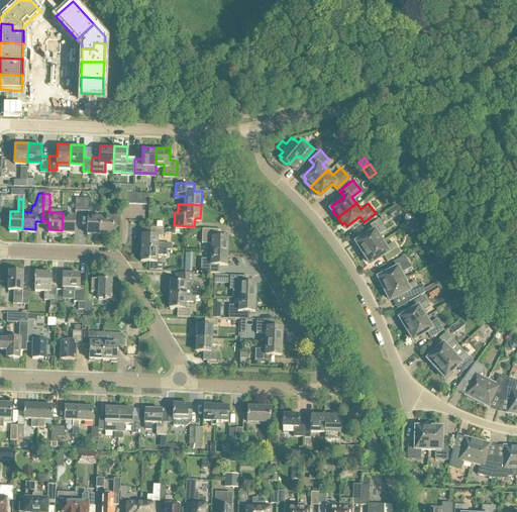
[(101,214),(100,231),(113,232),(113,224),(120,224),(120,211),(114,211),(113,215),(101,214)]
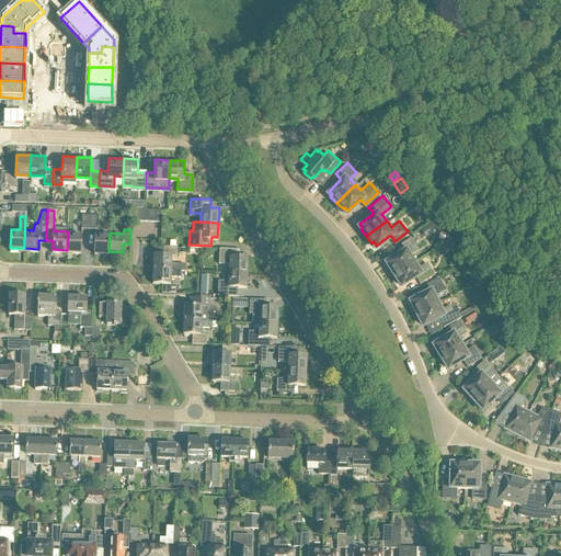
[(68,231),(67,250),(81,250),(81,231),(68,231)]
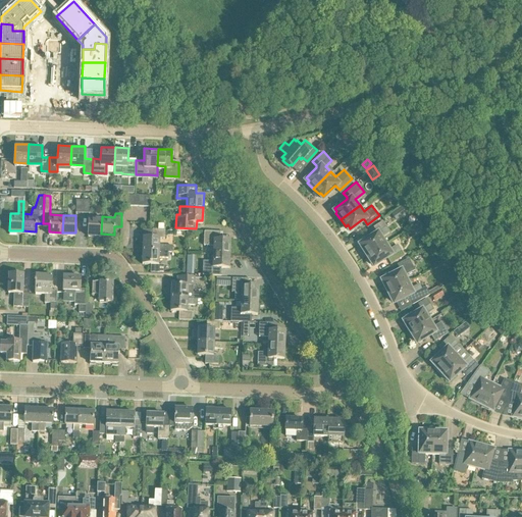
[(88,234),(101,234),(102,216),(89,216),(88,234)]
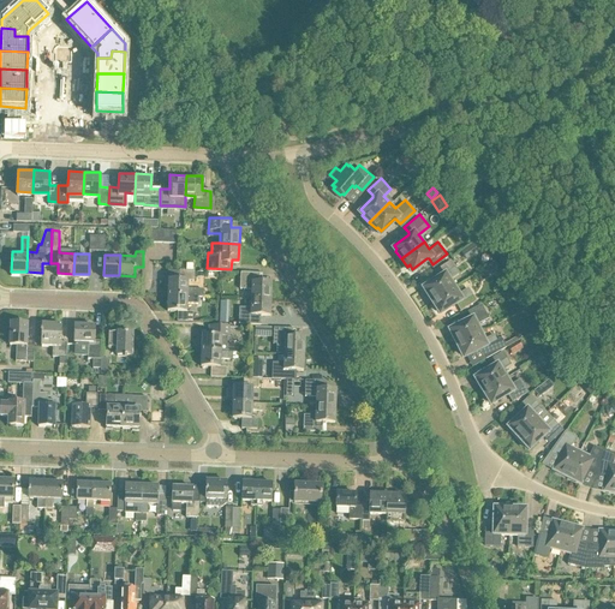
[(425,291),(430,299),(454,284),(449,276),(458,270),(451,258),(436,267),(440,274),(439,275),(424,285),(427,290),(425,291)]
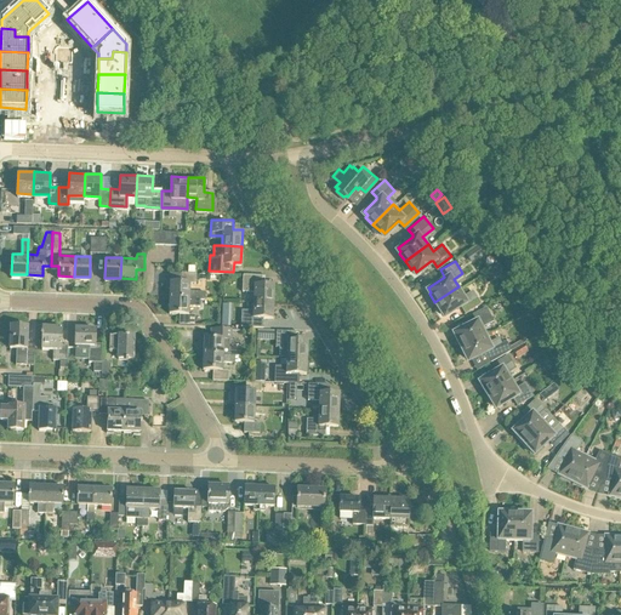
[(167,280),(167,288),(170,288),(170,295),(204,296),(205,289),(189,288),(189,280),(195,280),(197,271),(181,269),(181,279),(170,279),(170,280),(167,280)]
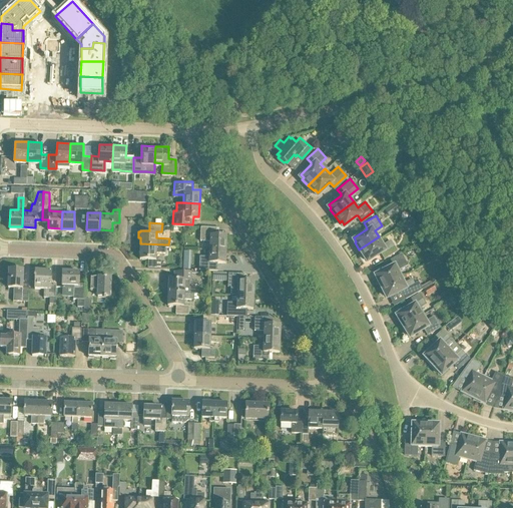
[(209,238),(209,246),(225,246),(226,233),(214,232),(214,225),(200,224),(200,238),(209,238)]
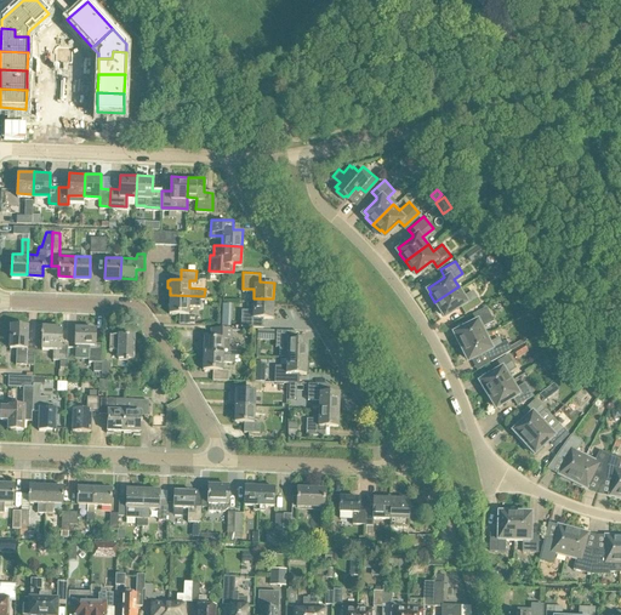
[(459,286),(434,302),(439,311),(442,308),(444,313),(460,303),(461,303),(466,309),(480,300),(472,288),(463,294),(459,286)]
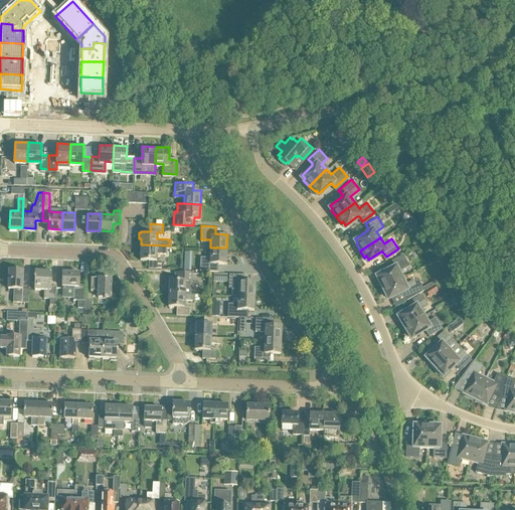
[(169,245),(141,244),(140,258),(149,258),(148,266),(161,267),(161,259),(156,258),(157,250),(166,250),(166,245),(169,245)]
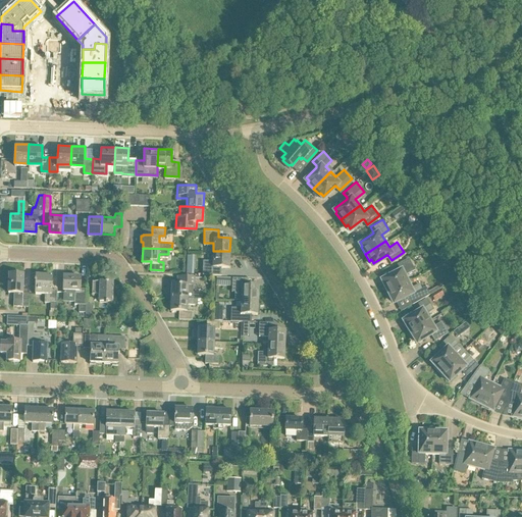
[(229,251),(213,251),(213,258),(203,258),(203,272),(217,272),(217,264),(229,265),(229,251)]
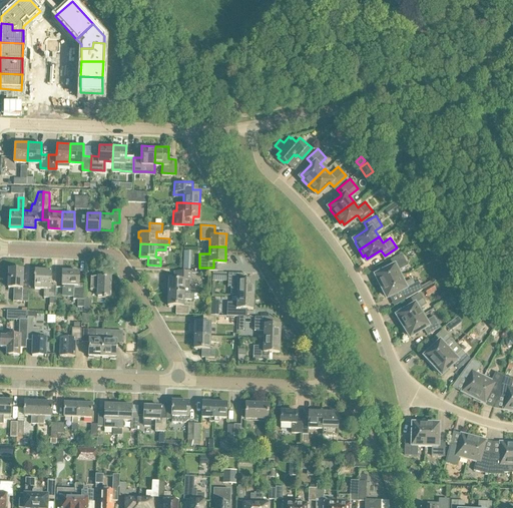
[(376,278),(380,285),(401,274),(397,268),(407,263),(402,251),(387,260),(389,265),(389,266),(376,273),(378,277),(376,278)]
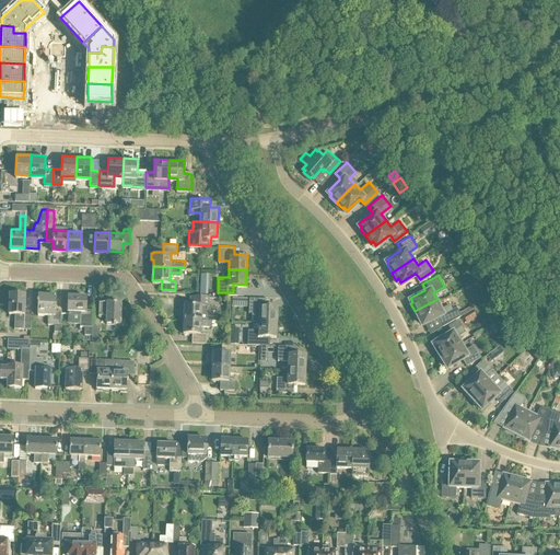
[(9,311),(15,311),(14,326),(31,326),(31,308),(24,308),(25,291),(9,291),(9,311)]
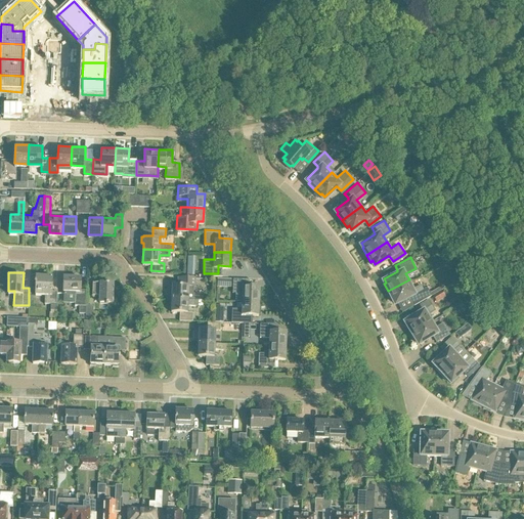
[(50,307),(57,307),(57,289),(51,289),(52,273),(36,273),(35,292),(45,292),(44,301),(51,301),(50,307)]
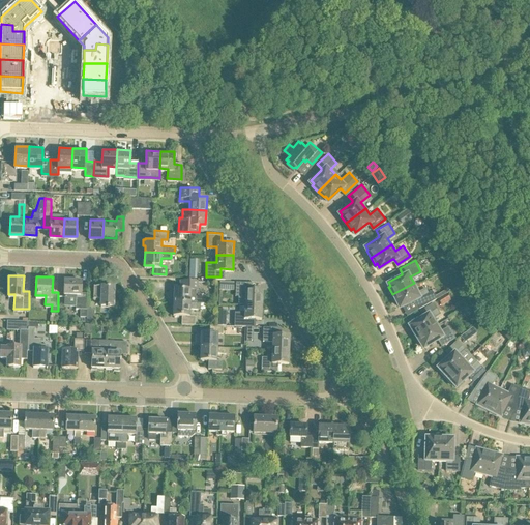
[(86,315),(87,305),(87,292),(81,292),(82,278),(64,278),(64,294),(76,295),(76,305),(80,307),(80,314),(86,315)]
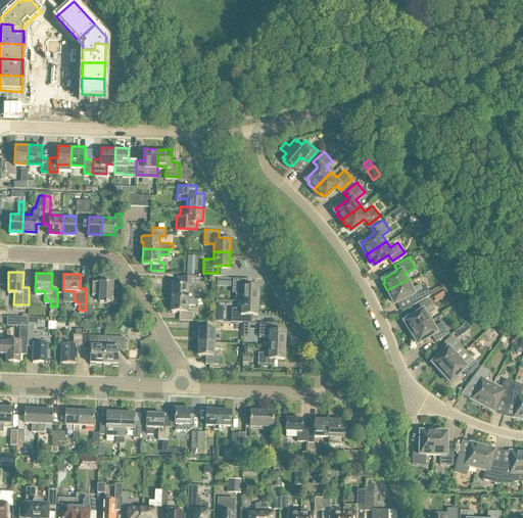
[(172,289),(172,295),(198,296),(202,296),(202,290),(193,290),(194,275),(178,274),(178,282),(172,282),(172,283),(170,283),(170,289),(172,289)]
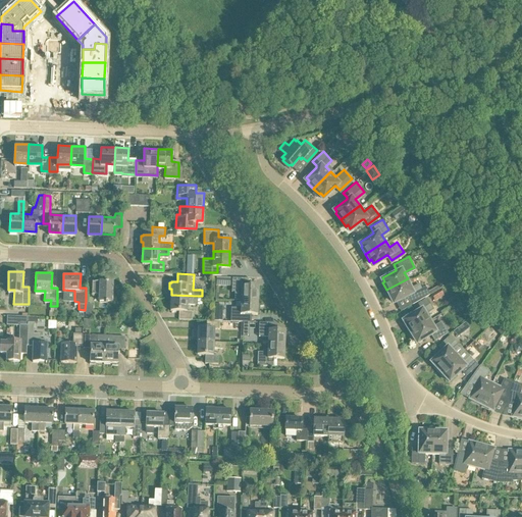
[(242,290),(242,297),(258,298),(258,283),(246,283),(247,275),(232,275),(231,289),(242,290)]
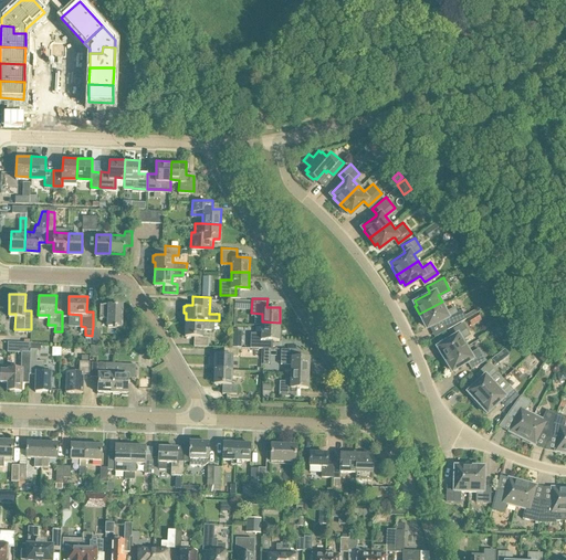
[(107,316),(107,324),(122,324),(122,303),(100,302),(100,315),(107,316)]
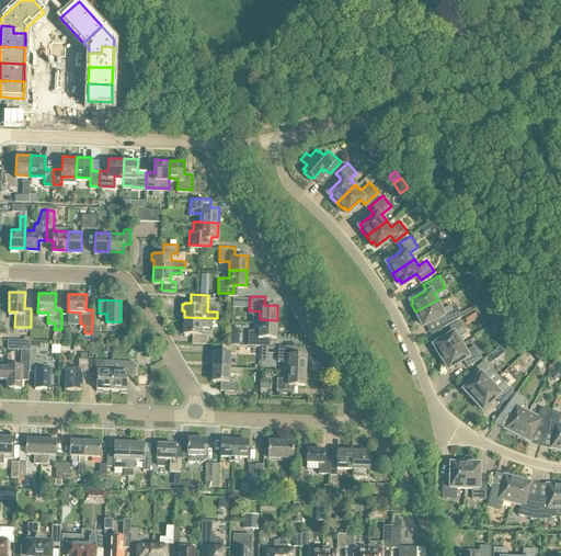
[(438,299),(415,311),(419,319),(421,319),(423,322),(437,316),(439,316),(444,325),(461,314),(457,306),(454,308),(450,303),(442,307),(438,299)]
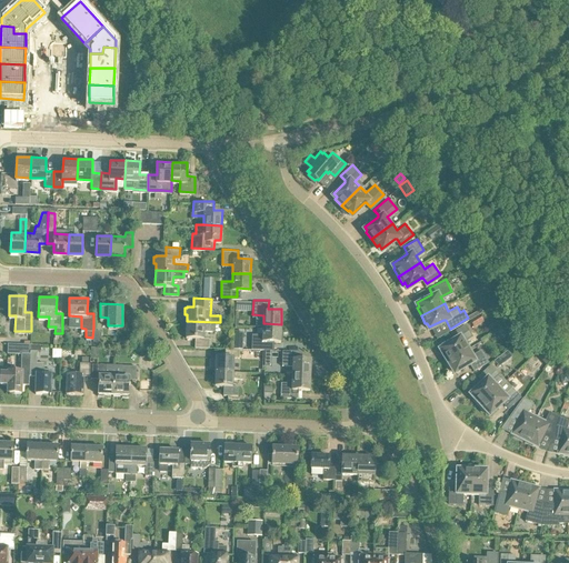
[(477,312),(470,317),(469,318),(473,324),(483,319),(480,311),(477,313),(477,312)]
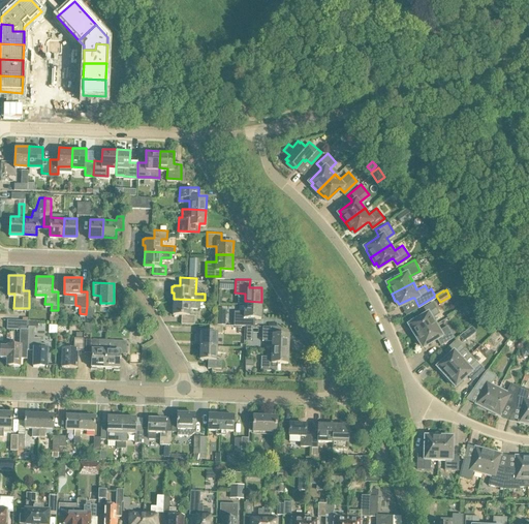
[(200,300),(174,299),(173,312),(182,312),(181,320),(194,321),(194,313),(189,312),(190,306),(199,306),(200,300)]
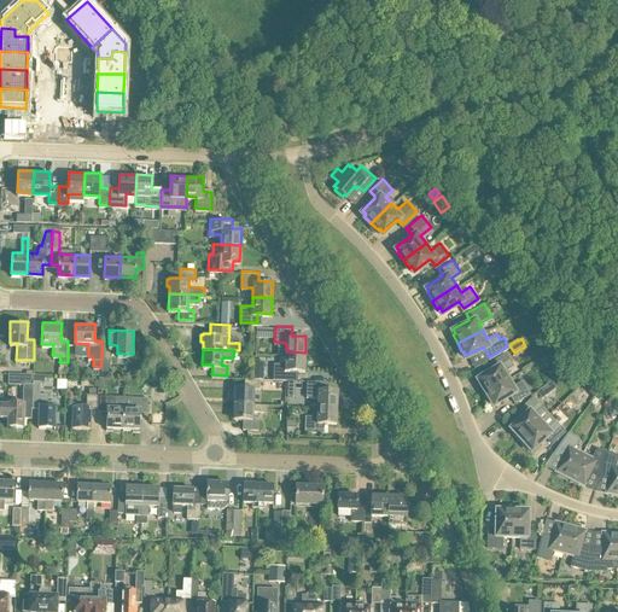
[(478,383),(484,391),(508,376),(503,368),(513,362),(505,350),(490,360),(494,366),(494,368),(478,377),(481,382),(478,383)]
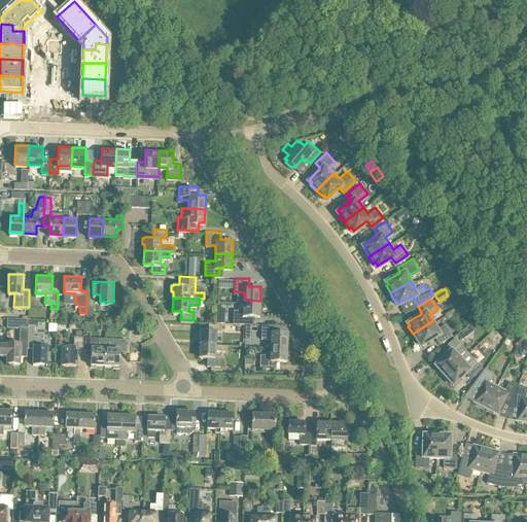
[(260,301),(244,300),(243,308),(234,308),(233,321),(245,322),(247,322),(247,314),(259,314),(260,301)]
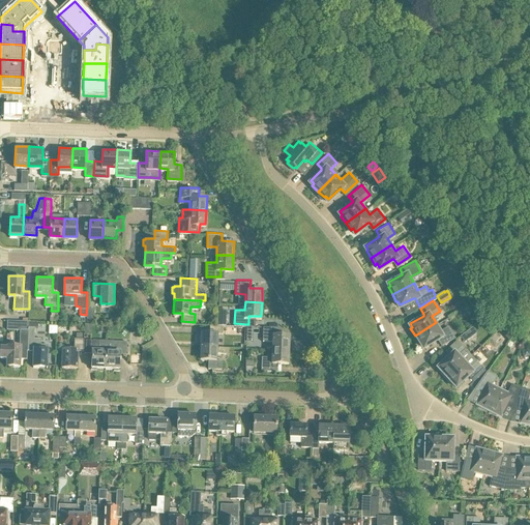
[(7,327),(21,327),(28,328),(28,325),(29,319),(7,318),(7,327)]
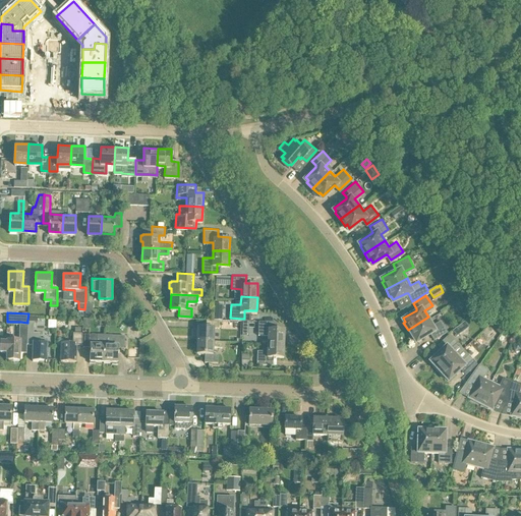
[(490,321),(494,325),(500,320),(497,316),(490,321)]
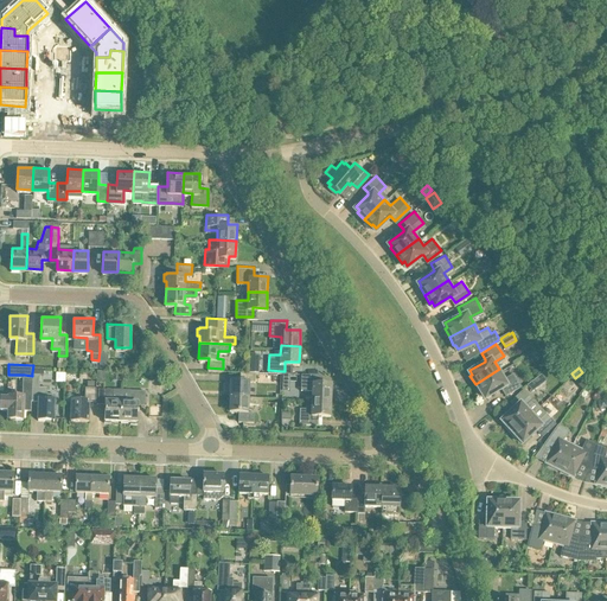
[(230,378),(230,394),(249,394),(249,379),(255,379),(255,370),(241,369),(240,378),(230,378)]
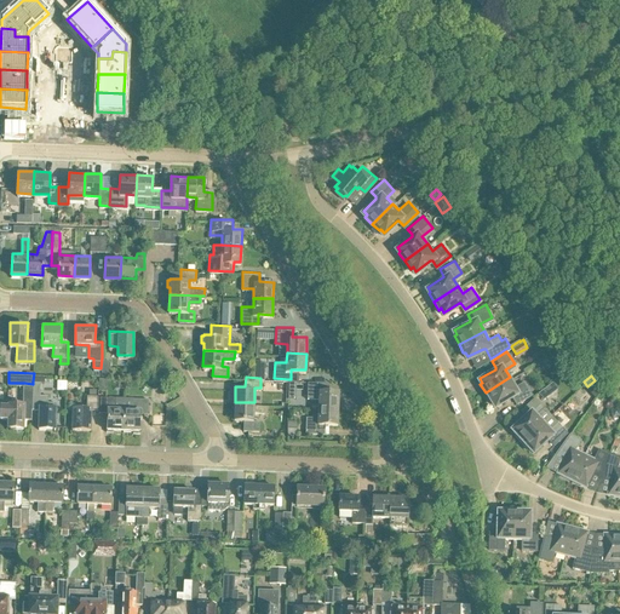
[(510,377),(486,392),(491,401),(493,400),(495,403),(510,395),(512,395),(516,401),(532,391),(523,379),(515,385),(510,377)]
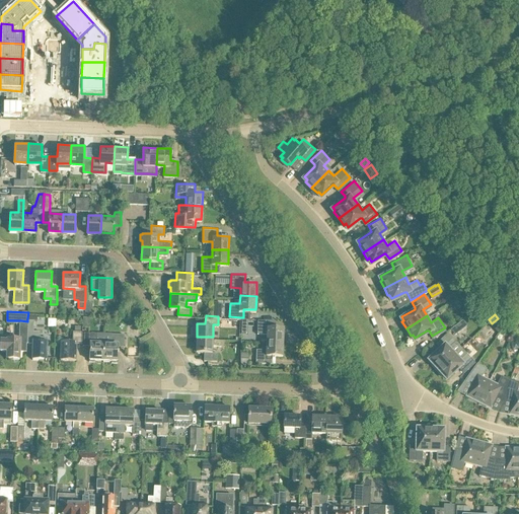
[(267,332),(267,340),(283,341),(284,326),(272,325),(272,318),(257,317),(256,332),(267,332)]
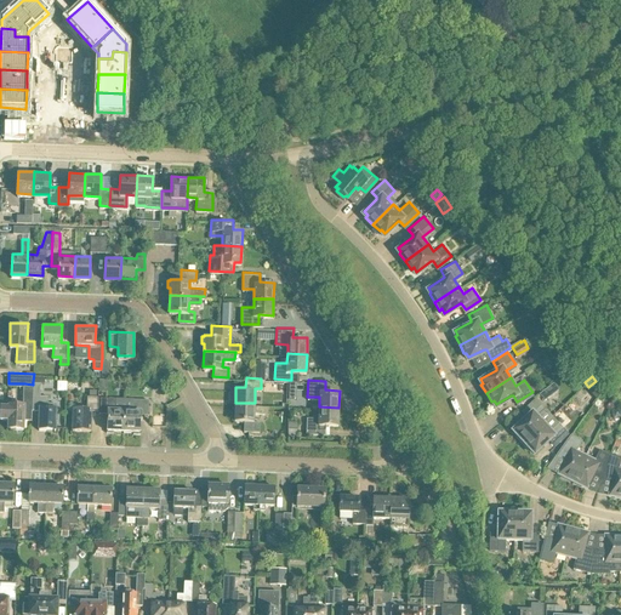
[(40,381),(33,381),(33,385),(32,408),(39,408),(39,427),(56,427),(56,400),(49,400),(49,394),(40,393),(40,381)]
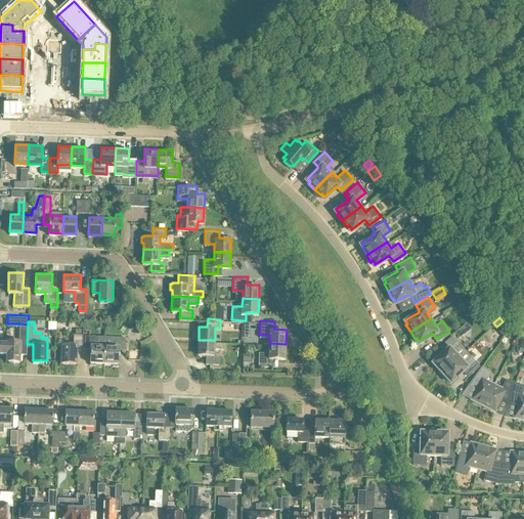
[(28,325),(20,323),(19,340),(7,339),(7,341),(1,340),(0,351),(7,351),(7,359),(19,359),(20,351),(27,352),(27,344),(28,325)]
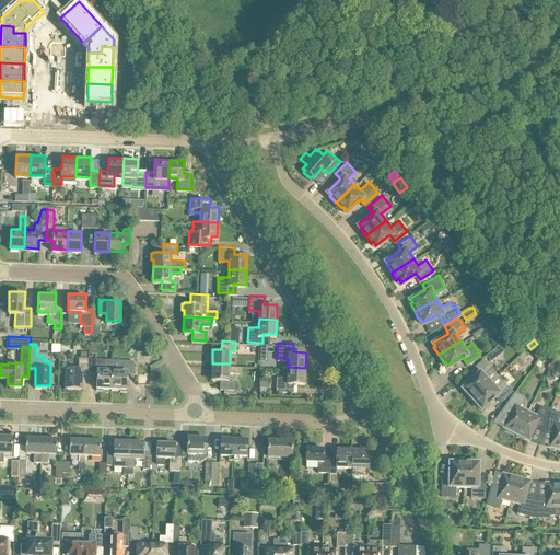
[(66,386),(81,386),(82,368),(89,368),(89,356),(88,355),(88,349),(80,349),(80,355),(79,355),(78,367),(66,367),(66,386)]
